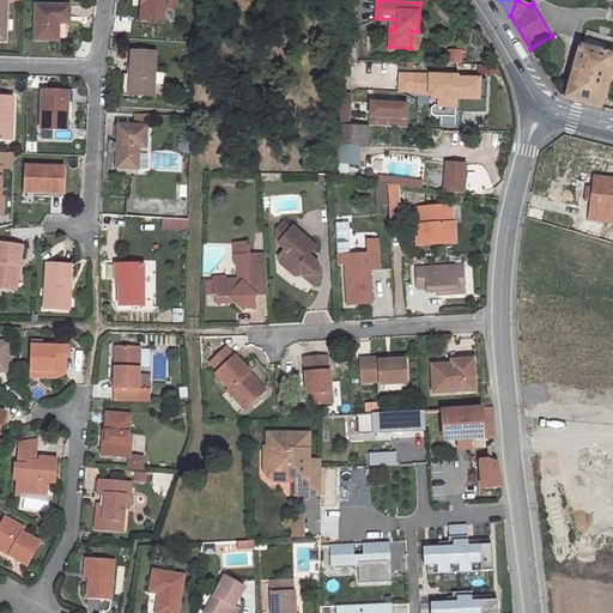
[(70,5),(36,4),(35,38),(59,40),(59,22),(60,17),(70,17),(70,5)]
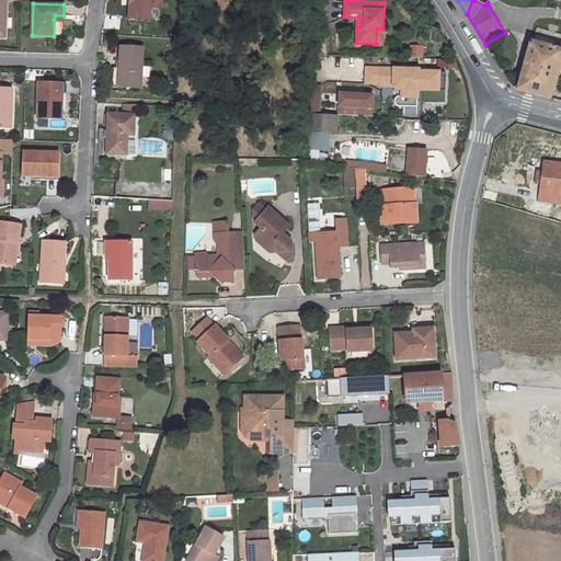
[(560,50),(529,42),(516,90),(549,98),(560,55),(560,50)]
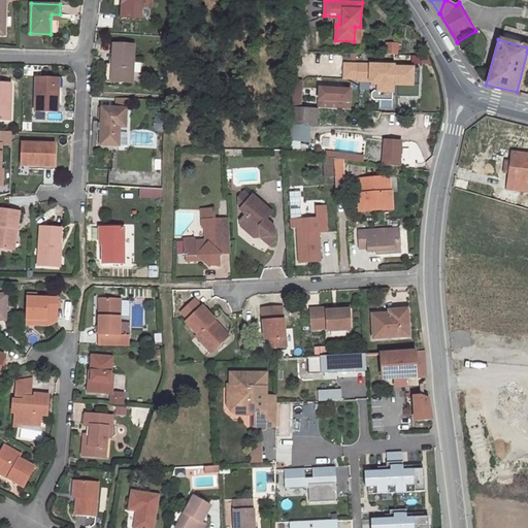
[(113,43),(111,80),(133,81),(135,45),(113,43)]
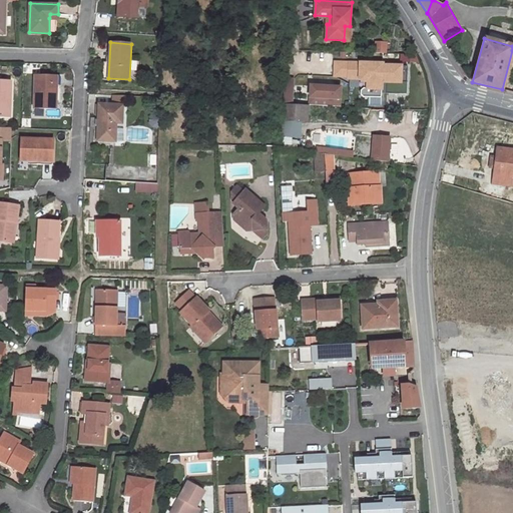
[(348,76),(348,62),(334,62),(334,75),(348,76)]
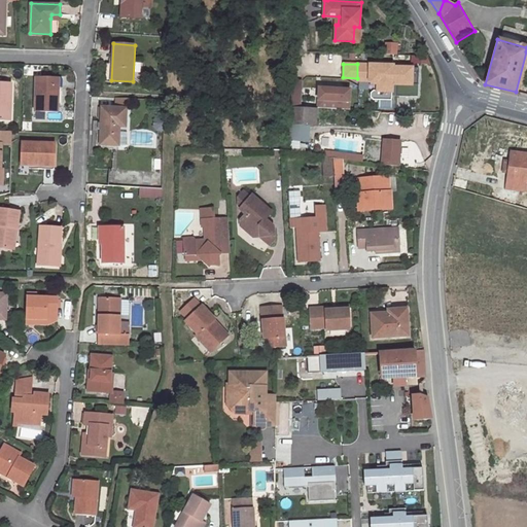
[(372,99),(390,100),(391,83),(417,85),(418,68),(392,67),(392,65),(357,64),(357,78),(357,80),(369,80),(371,83),(377,83),(377,91),(373,90),(370,93),(370,97),(372,99)]
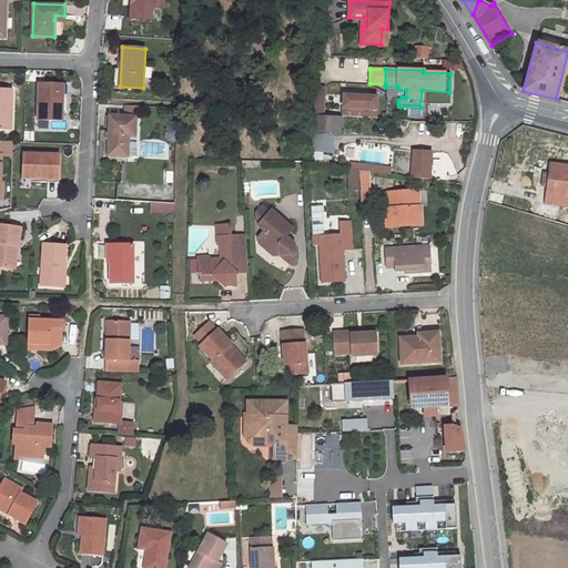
[(61,102),(61,84),(39,83),(38,121),(63,121),(64,102),(61,102)]
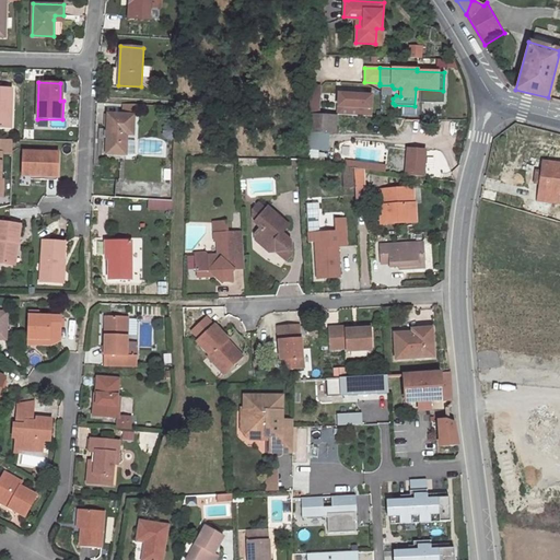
[(0,128),(11,129),(12,90),(0,89),(0,128)]
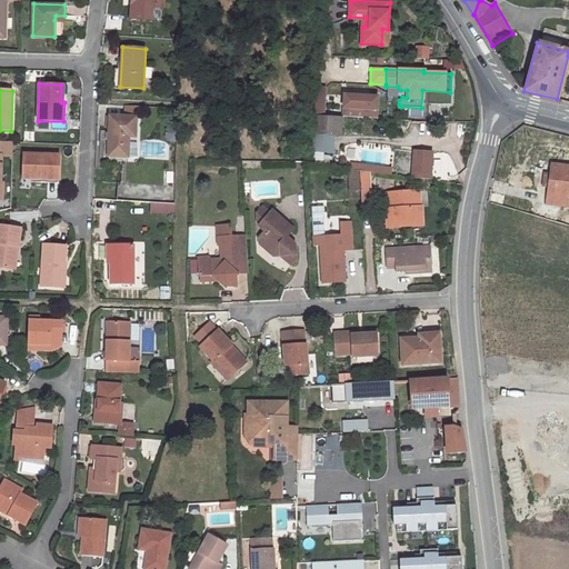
[(345,115),(381,119),(383,96),(347,92),(345,115)]
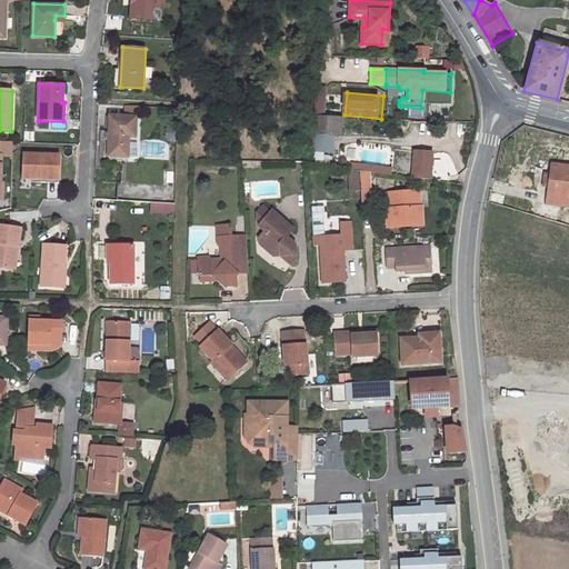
[(107,115),(107,156),(127,157),(127,135),(135,135),(136,115),(126,115),(107,115)]
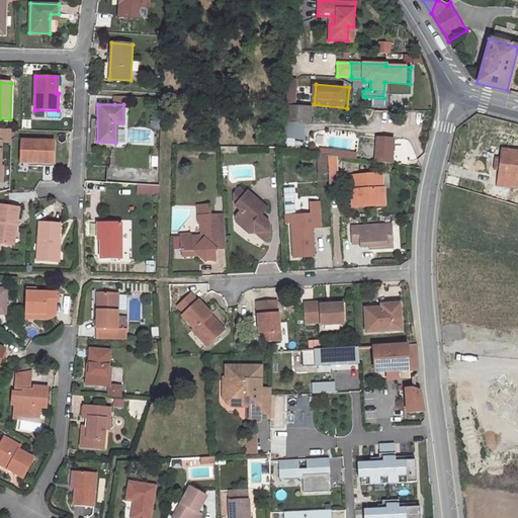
[(309,121),(310,105),(285,104),(284,119),(309,121)]
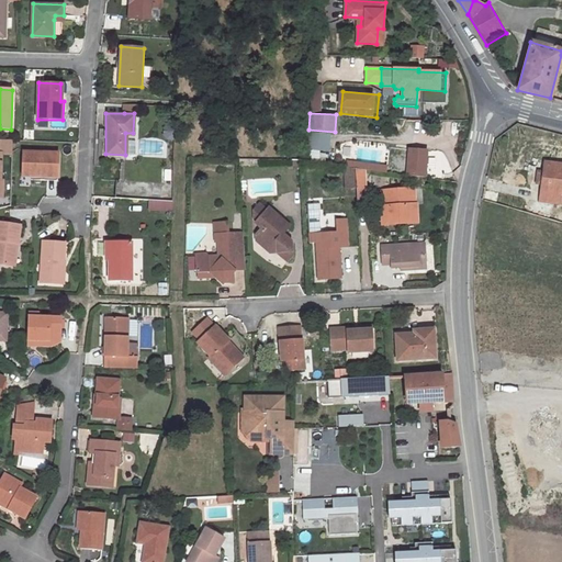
[(314,157),(323,157),(323,152),(333,152),(333,133),(315,133),(314,157)]
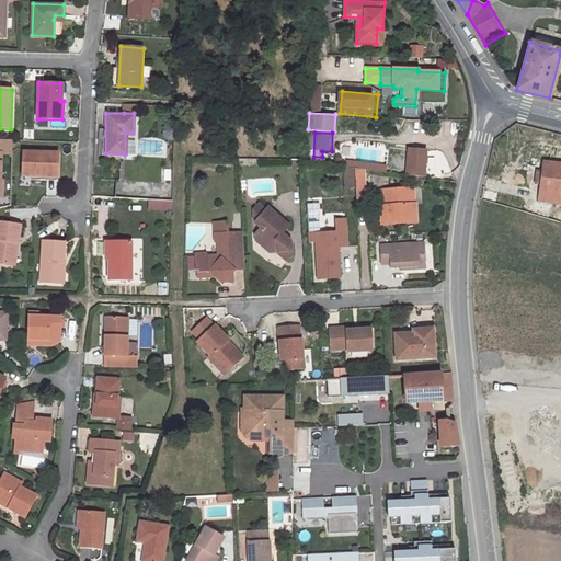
[(0,179),(1,179),(2,152),(11,152),(12,139),(0,138),(0,179)]
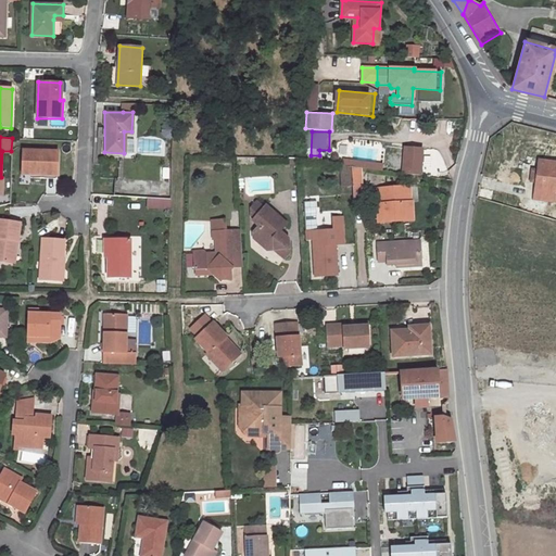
[(404,148),(402,173),(420,175),(421,149),(404,148)]
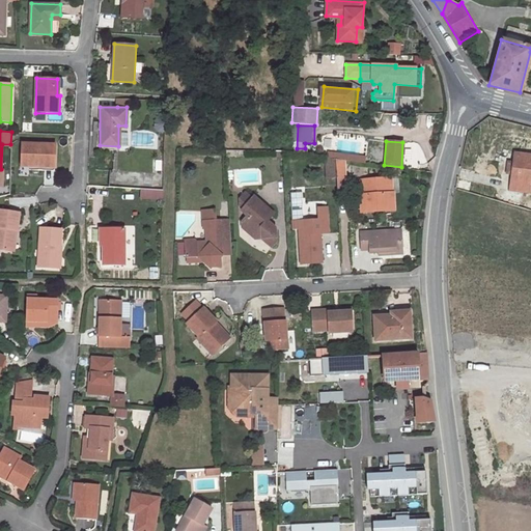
[(22,166),(40,167),(40,163),(57,163),(58,143),(23,142),(22,166)]
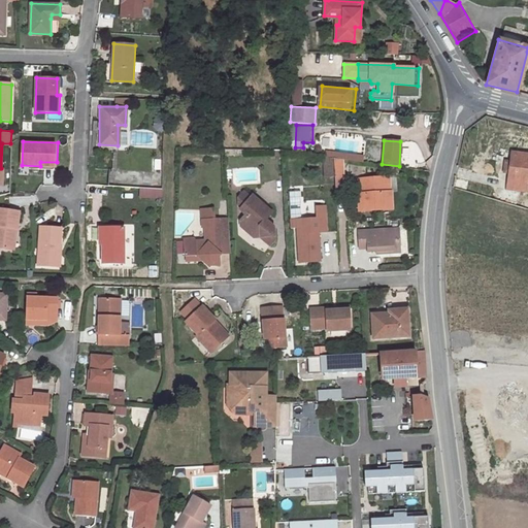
[(509,172),(507,189),(527,192),(527,189),(527,155),(512,153),(510,162),(505,161),(504,171),(509,172)]
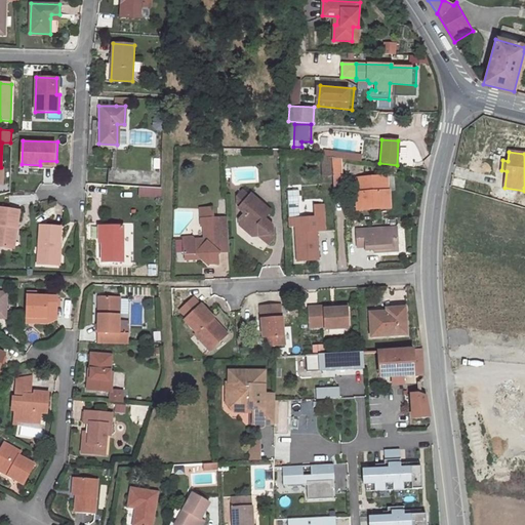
[(332,175),(331,156),(322,155),(323,175),(332,175)]
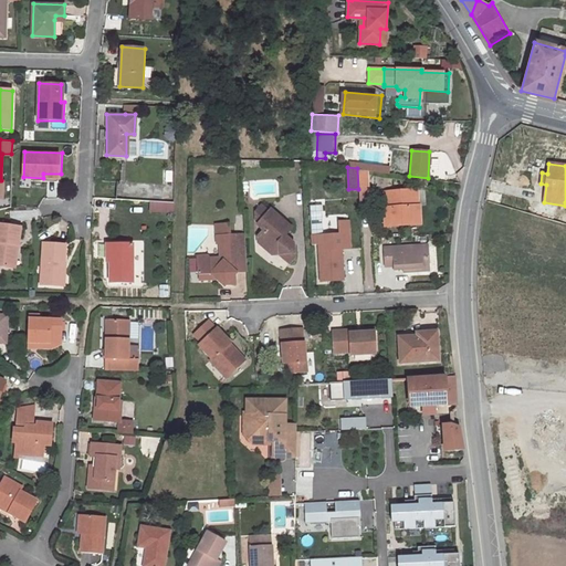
[(368,188),(367,170),(357,168),(358,189),(368,188)]
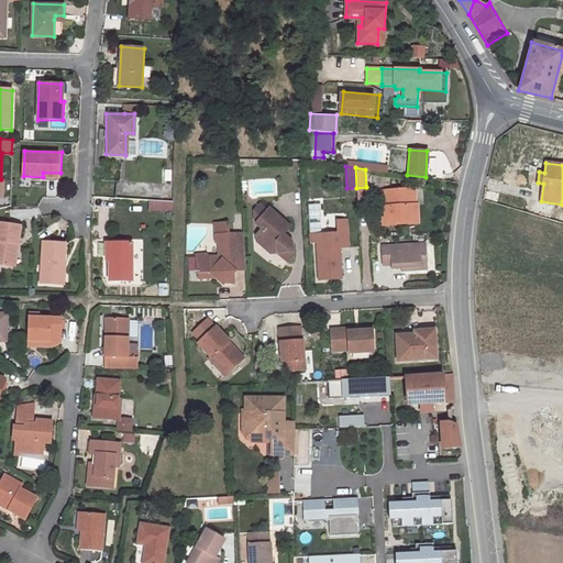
[(116,180),(114,198),(173,201),(173,183),(116,180)]
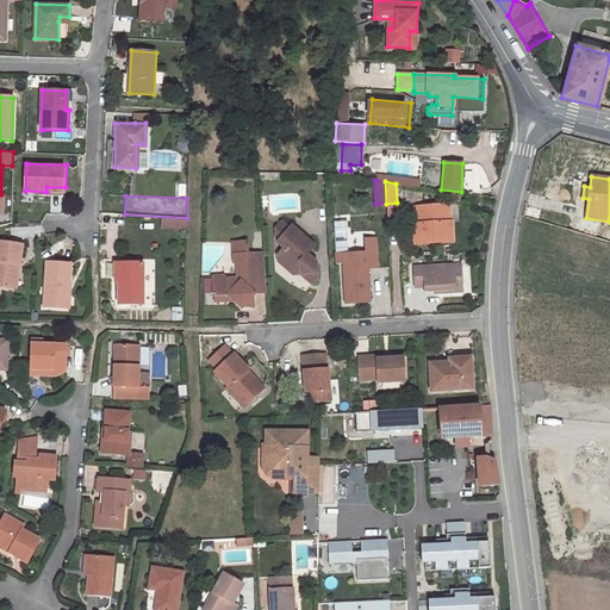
[(448,205),(416,207),(417,224),(414,224),(416,243),(453,241),(452,222),(449,222),(448,205)]
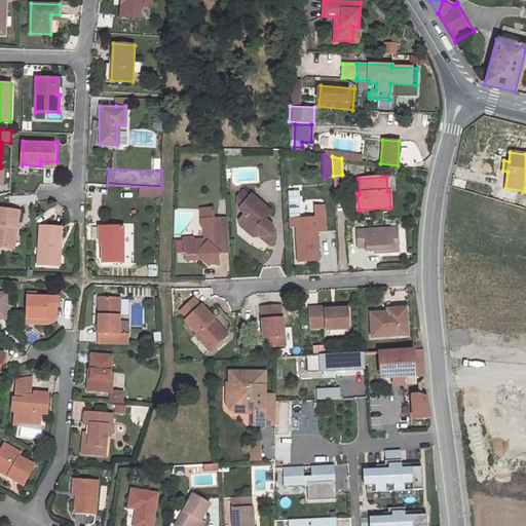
[(271,205),(251,187),(237,202),(243,208),(238,214),(238,220),(253,232),(259,231),(269,240),(274,234),(273,221),(264,213),(271,205)]
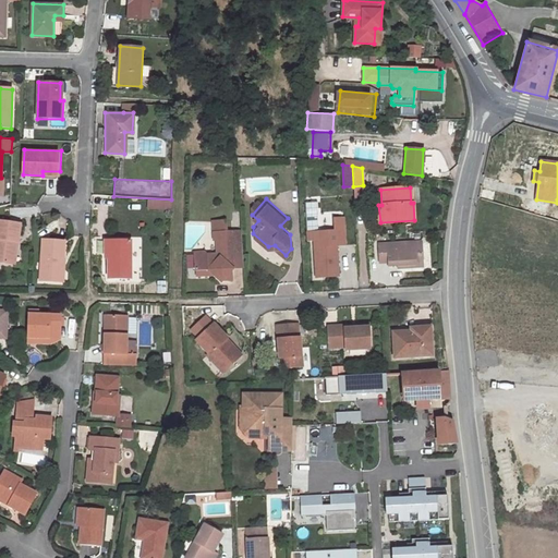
[(0,262),(12,264),(15,241),(20,242),(22,223),(0,220),(0,262)]
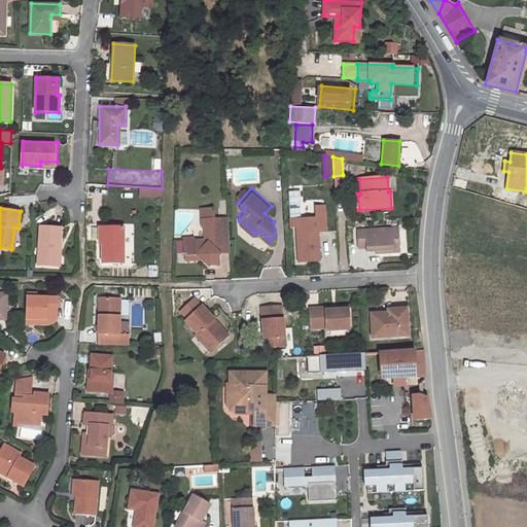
[(304,242),(299,242),(300,260),(320,260),(318,232),(327,232),(326,215),(317,215),(317,218),(303,219),(304,242)]
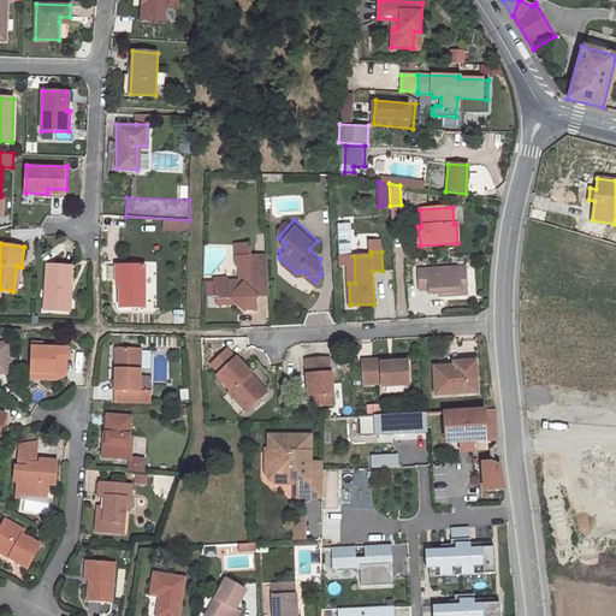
[(266,255),(236,256),(236,265),(238,265),(240,280),(230,282),(225,279),(214,279),(215,300),(229,298),(235,303),(244,312),(258,297),(268,296),(266,255)]
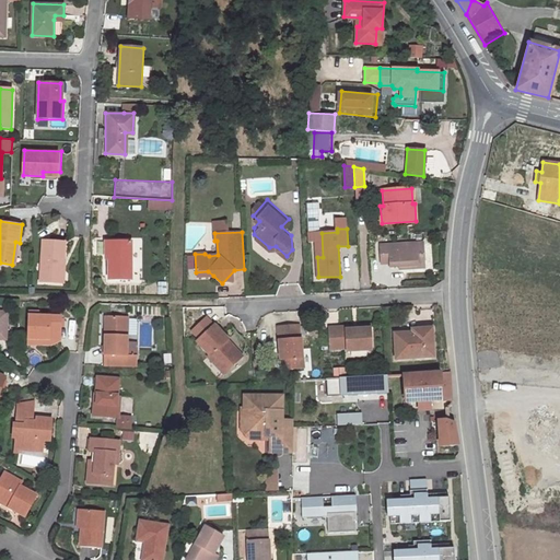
[(60,282),(61,260),(66,261),(67,242),(43,241),(41,281),(60,282)]
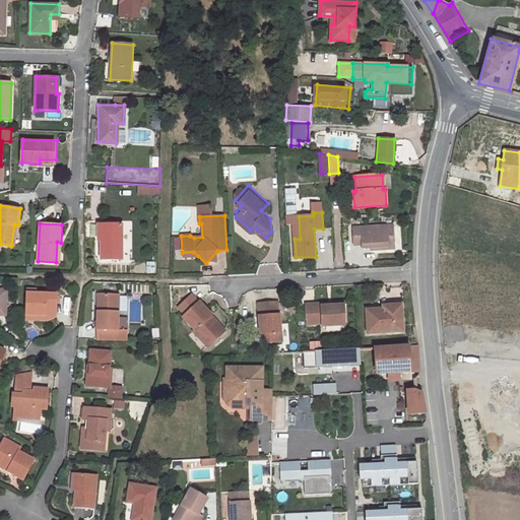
[(103,238),(100,238),(100,248),(100,259),(121,259),(121,224),(103,223),(103,238)]
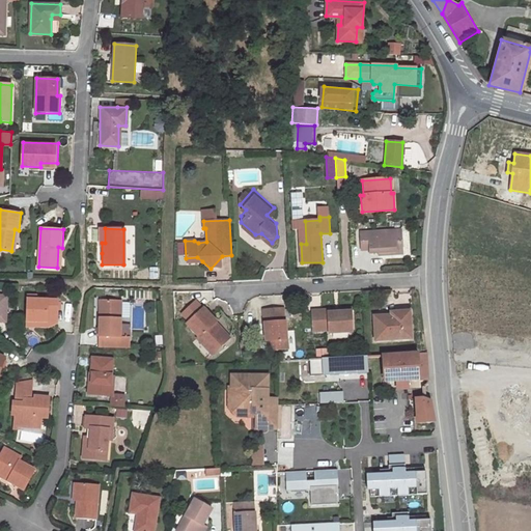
[(401,231),(360,233),(361,250),(369,250),(369,254),(402,252),(401,231)]
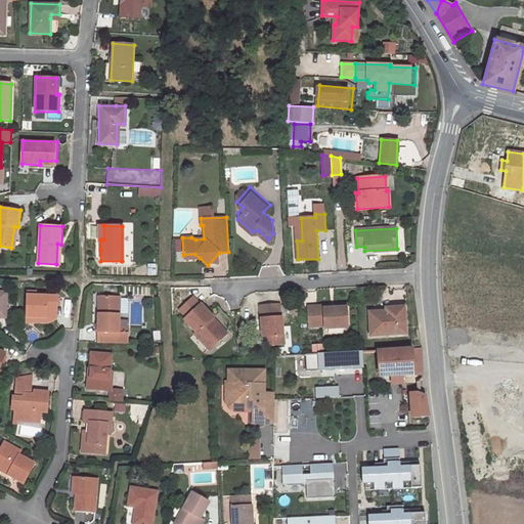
[(148,264),(148,274),(157,274),(157,264),(148,264)]
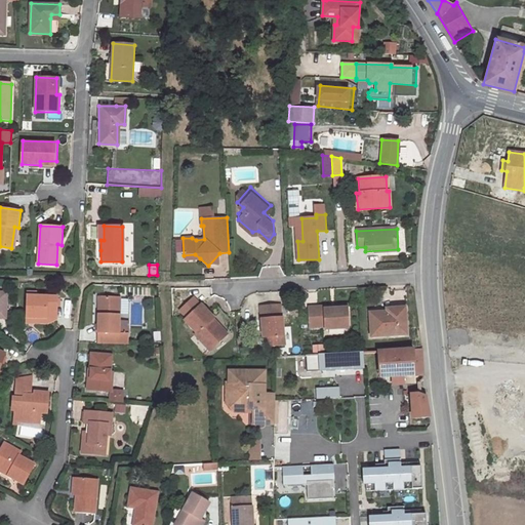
[(56,298),(36,296),(36,292),(27,291),(26,317),(45,318),(55,318),(56,298)]
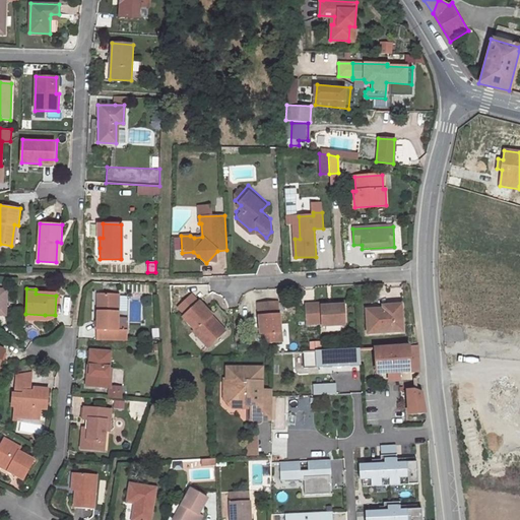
[(119,330),(119,295),(101,294),(100,311),(98,311),(96,330),(115,331),(115,339),(128,340),(128,330),(119,330)]
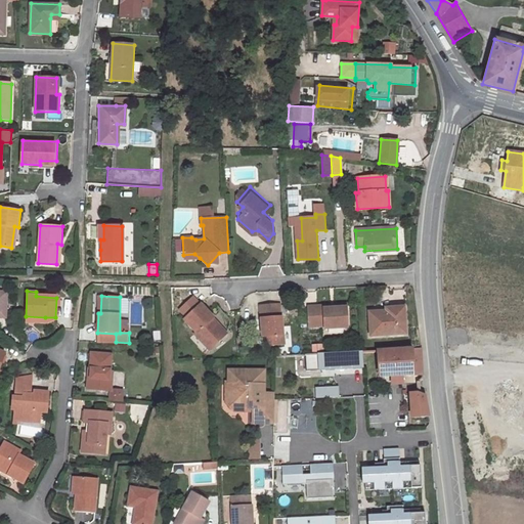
[(216,326),(209,319),(212,316),(201,303),(184,318),(195,332),(198,330),(205,338),(201,341),(209,349),(226,333),(218,324),(216,326)]
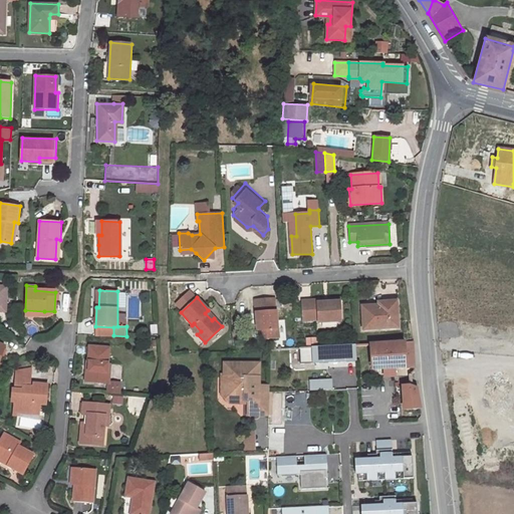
[(274,297),(254,297),(256,328),(262,328),(262,338),(279,337),(278,327),(278,308),(275,308),(274,297)]
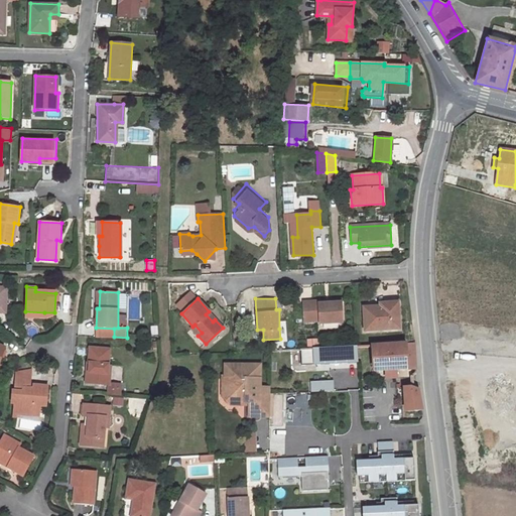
[(325,300),(303,301),(304,317),(319,316),(319,324),(342,323),(341,303),(325,303),(325,300)]
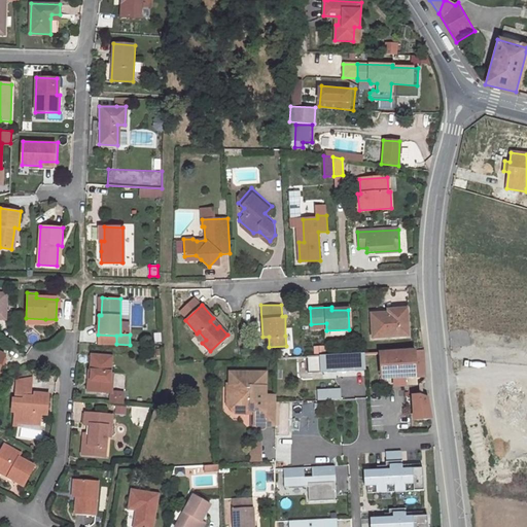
[(407,308),(380,309),(380,313),(390,312),(390,316),(407,315),(407,308)]
